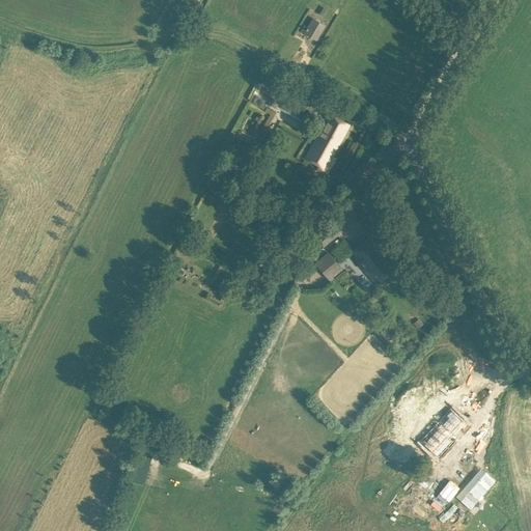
[(316,40),(325,26),(323,24),(312,19),(304,33),(316,40)]
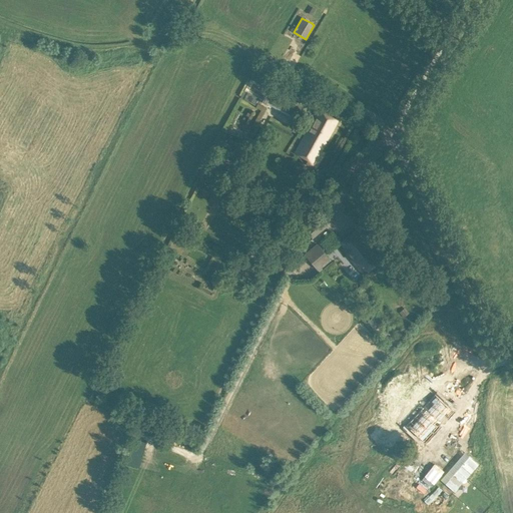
[(253,80),(265,87),(269,80),(257,74),(253,80)]
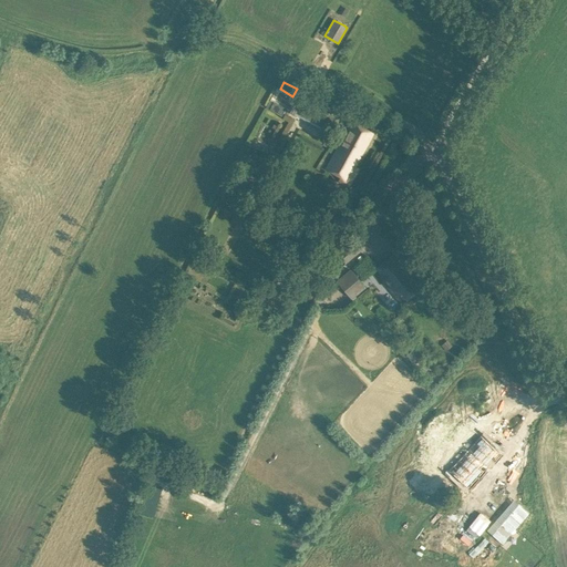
[(298,98),(296,102),(289,112),(294,115),(295,114),(320,127),(328,114),(327,113),(298,98)]
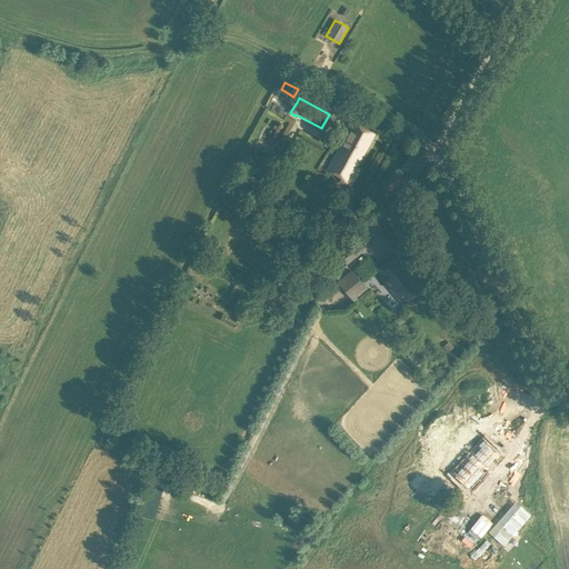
[(267,108),(282,117),(287,109),(271,100),(267,108)]
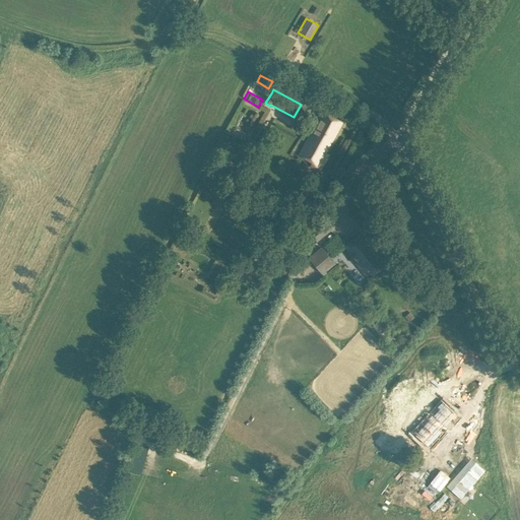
[(324,112),(299,155),(312,163),(310,167),(319,172),(329,154),(325,152),(342,122),(324,112)]
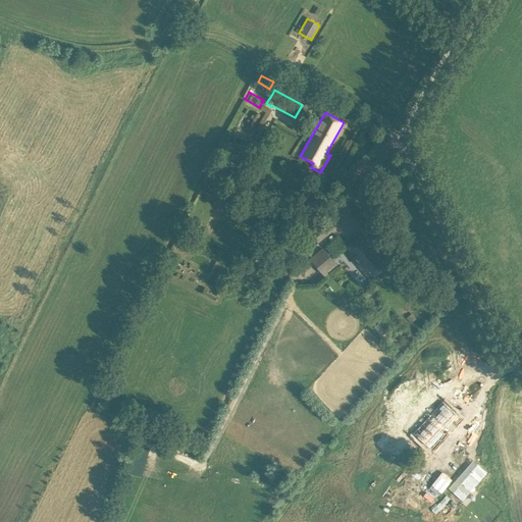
[(323,223),(320,219),(319,218),(310,226),(314,230),(310,233),(318,244),(334,229),(326,220),(323,223)]
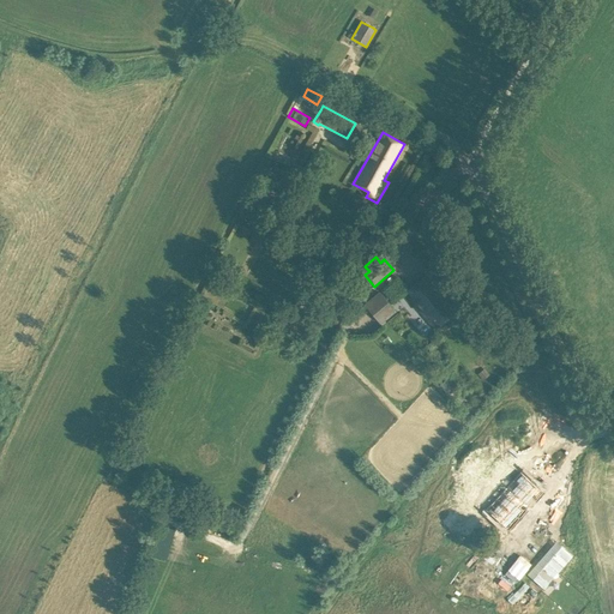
[(411,300),(435,327),(456,312),(426,276),(408,290),(414,298),(411,300)]
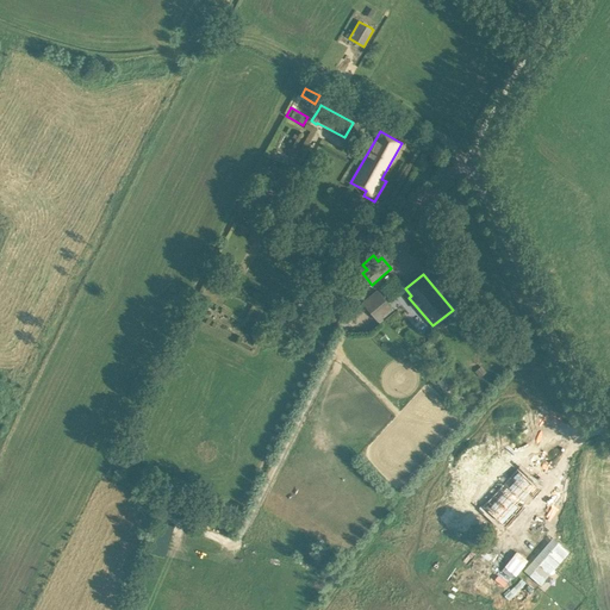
[(377,292),(363,303),(377,318),(390,307),(377,292)]
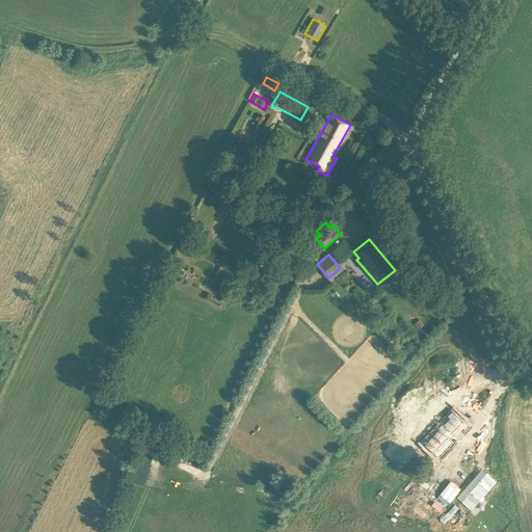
[(420,320),(414,324),(419,329),(424,325),(420,320)]
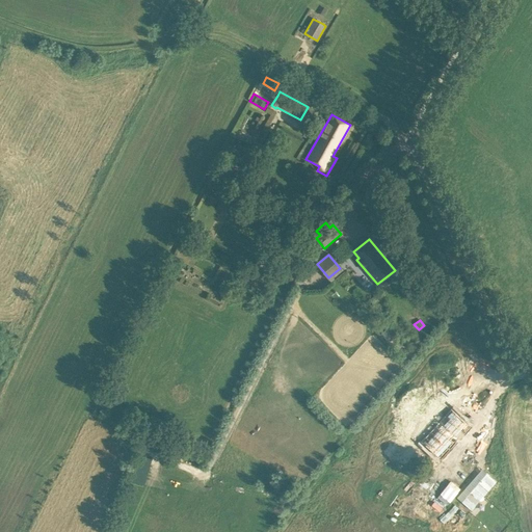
[(451,409),(421,442),(440,459),(458,439),(456,436),(461,430),(463,432),(470,426),(451,409)]
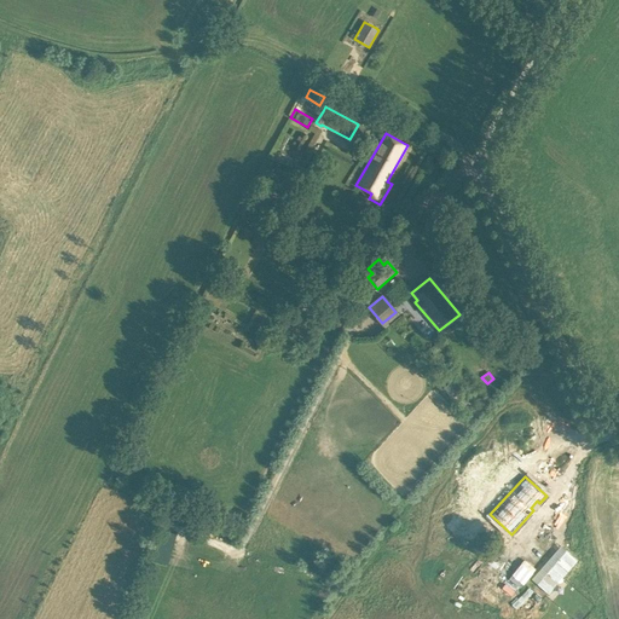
[(566,551),(537,584),(549,594),(577,561),(566,551)]
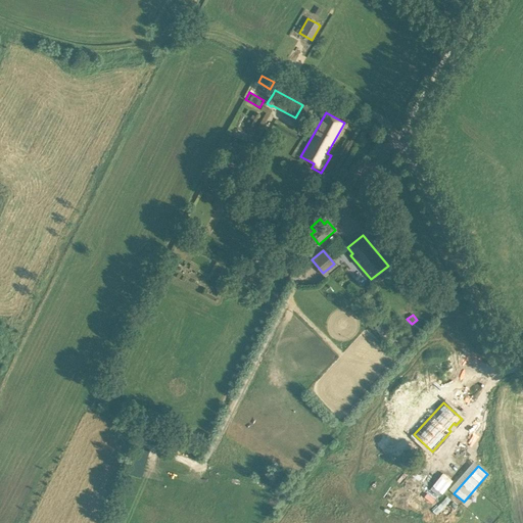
[(274,481),(284,484),(286,485),(289,476),(277,472),(274,481)]
